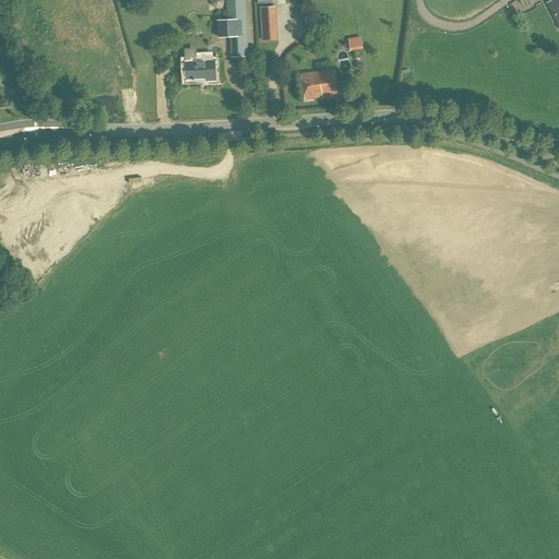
[(248,57),(245,0),(225,0),(226,20),(217,20),(217,37),(229,37),(230,58),(248,57)]
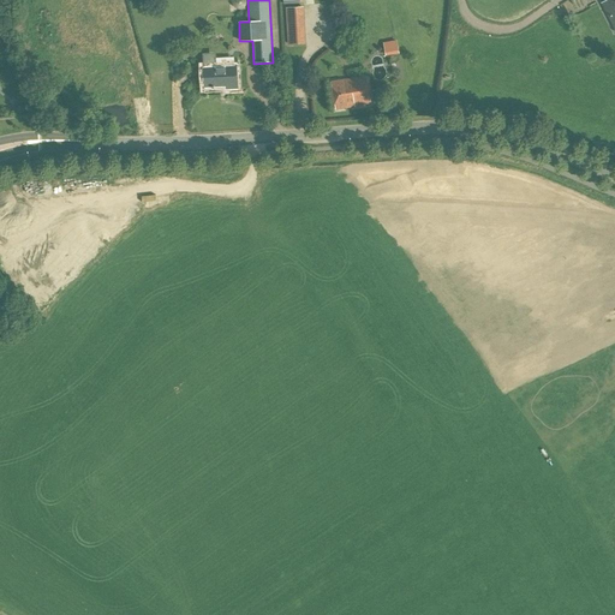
[(614,0),(607,0),(601,3),(614,29),(614,28),(614,0)]
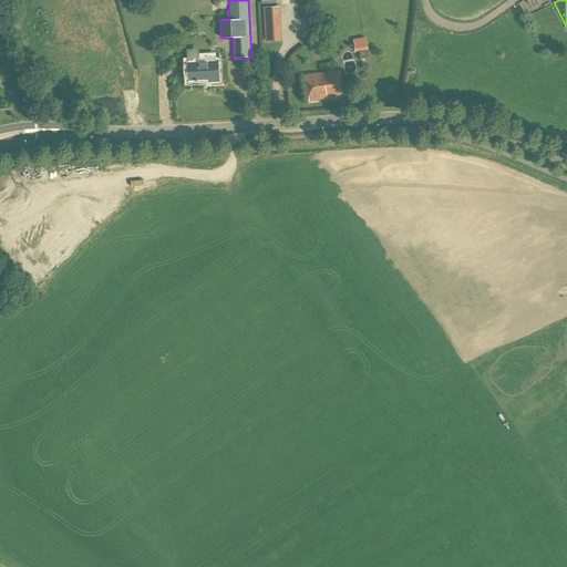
[(264,16),(280,14),(280,7),(264,8),(264,16)]
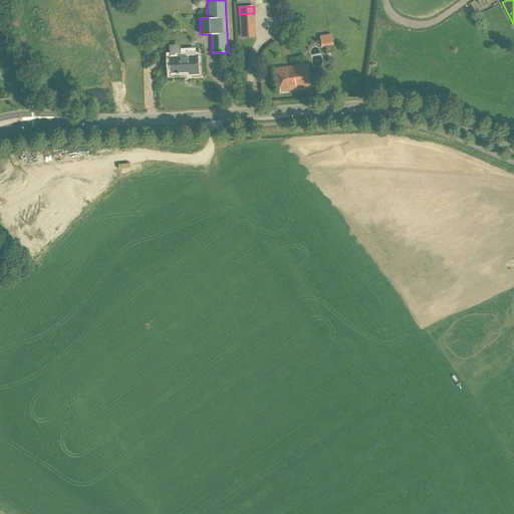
[(255,29),(240,30),(240,37),(256,36),(255,29)]
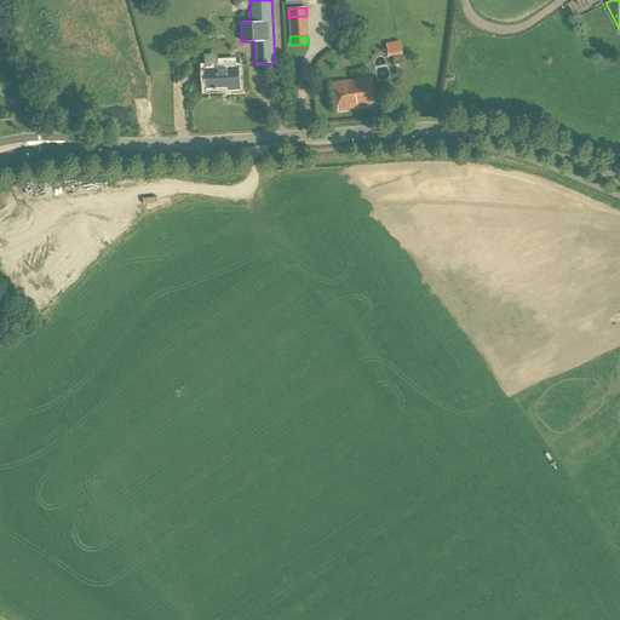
[(218,68),(217,53),(205,55),(205,69),(206,87),(228,86),(228,90),(237,89),(236,67),(218,68)]
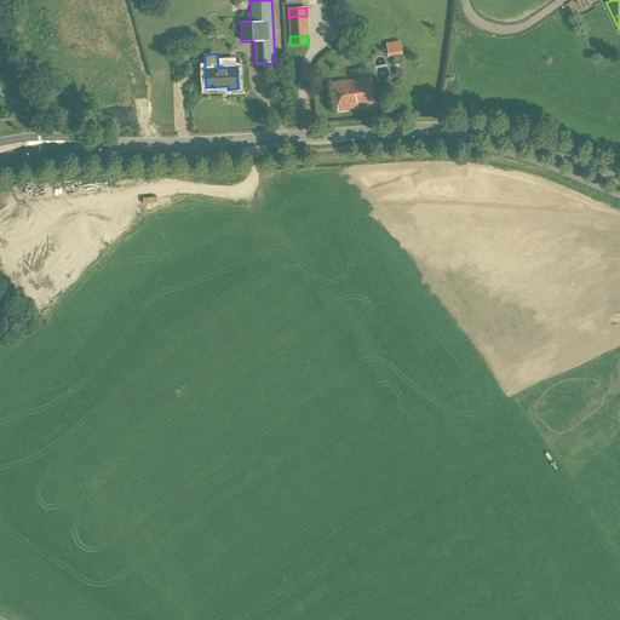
[(339,110),(373,104),(369,78),(334,84),(339,110)]
